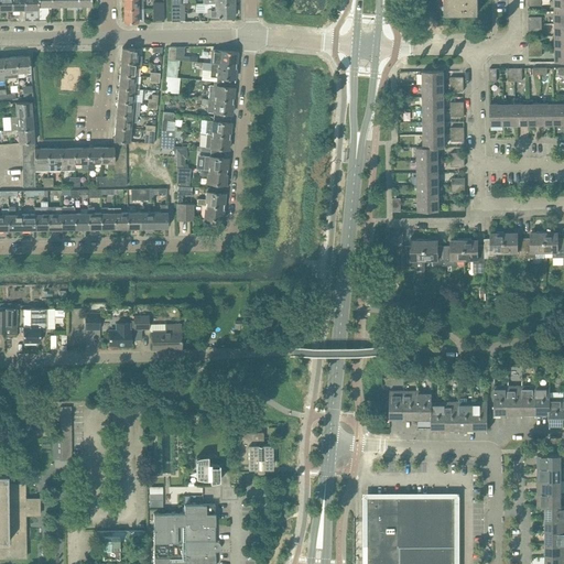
[(0,0),(0,12),(6,12),(6,10),(12,10),(11,0),(0,0)]
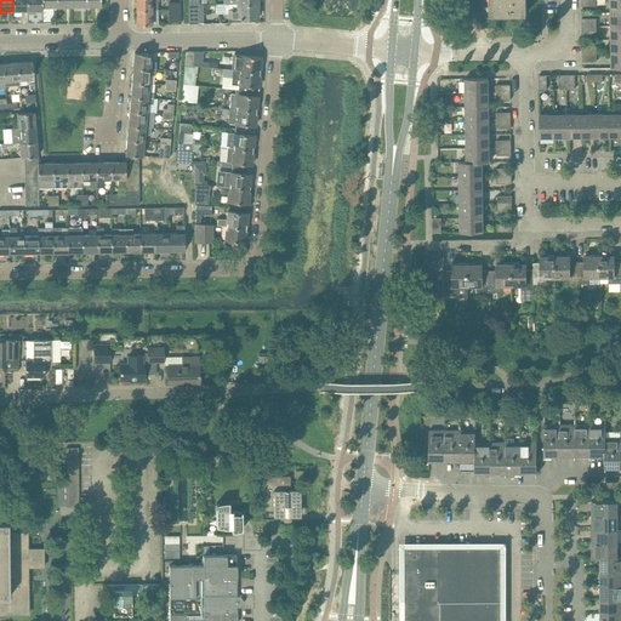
[(12,0),(13,11),(28,11),(27,0),(12,0)]
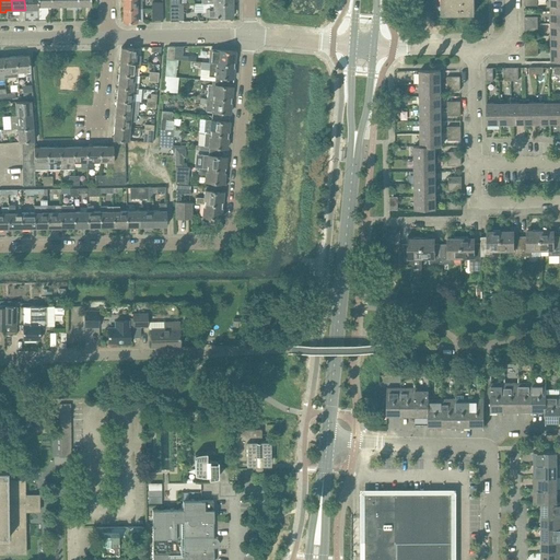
[(24,0),(25,10),(25,12),(32,12),(32,9),(38,9),(38,6),(38,0),(24,0)]
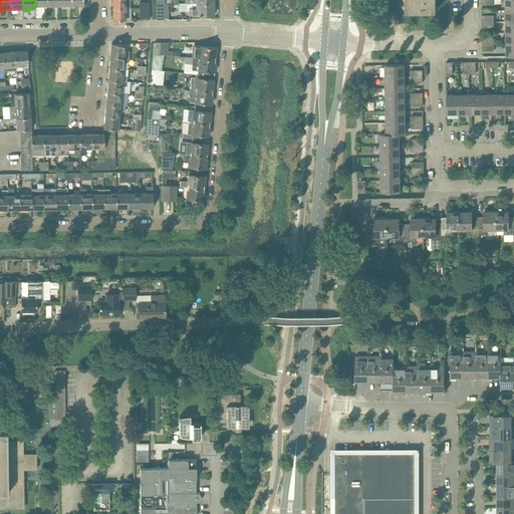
[(111,0),(112,8),(125,8),(131,8),(131,0),(111,0)]
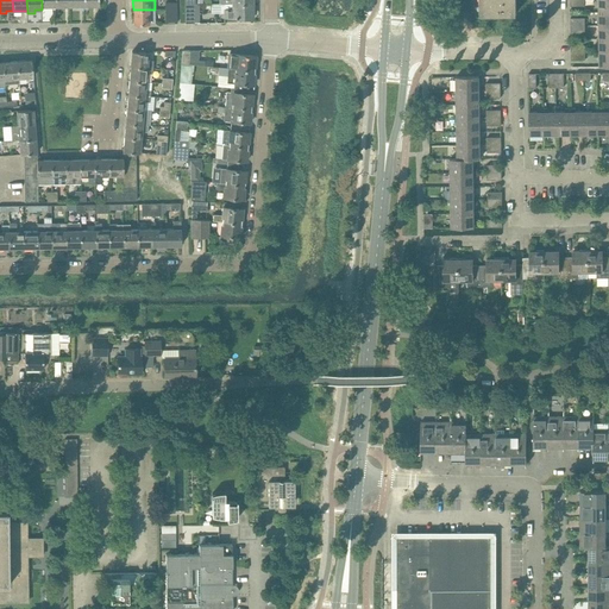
[(482,0),(482,13),(516,13),(516,0),(482,0)]
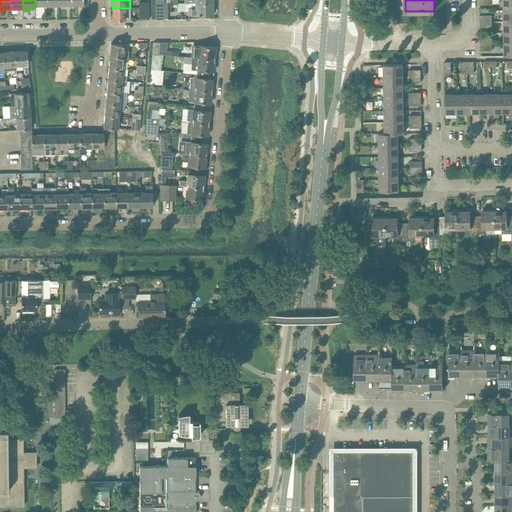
[(511,0),(503,0),(504,10),(511,10),(511,0)]
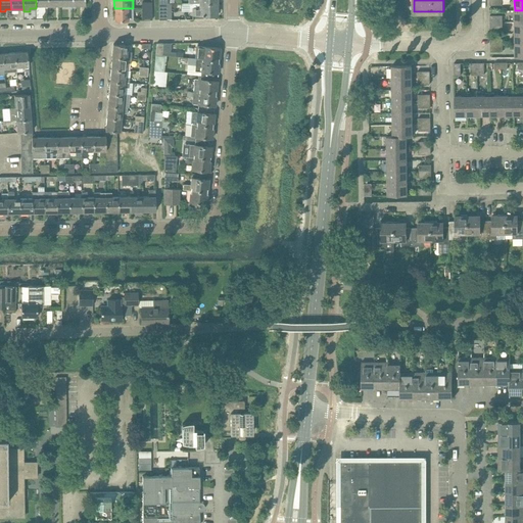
[(217,3),(200,3),(190,3),(190,11),(192,11),(192,15),(217,15),(217,12),(220,12),(220,5),(217,5),(217,3)]
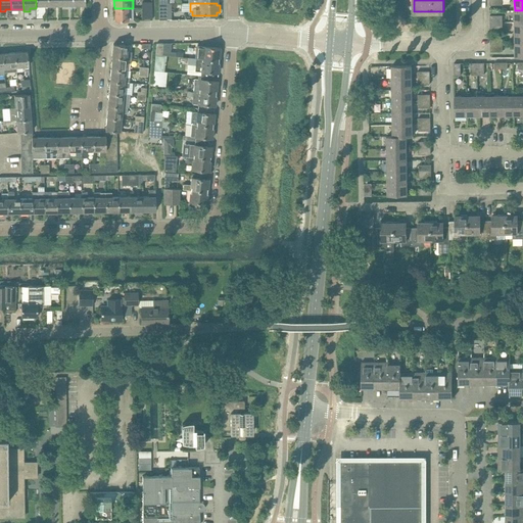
[(128,20),(128,8),(114,8),(114,20),(128,20)]
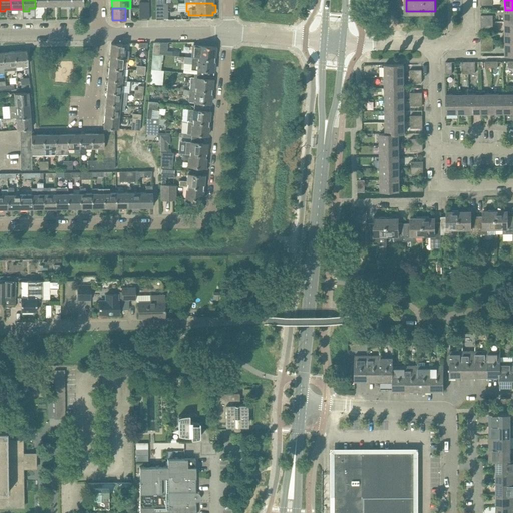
[(149,20),(148,8),(139,8),(139,20),(149,20)]
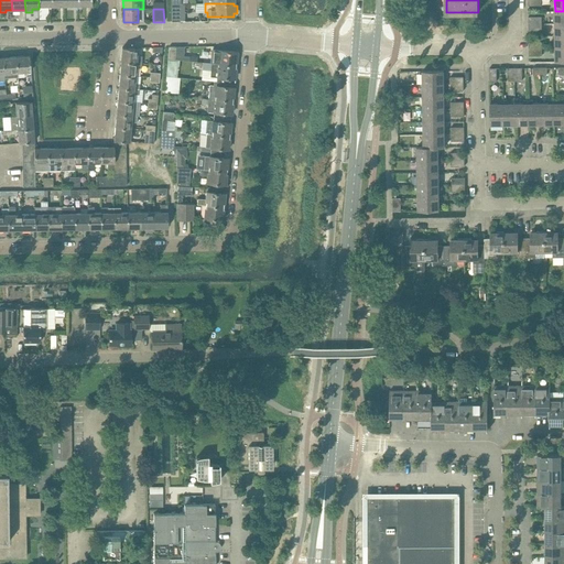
[(169,47),(167,60),(180,61),(190,61),(190,56),(184,56),(185,46),(176,46),(175,47),(169,47)]
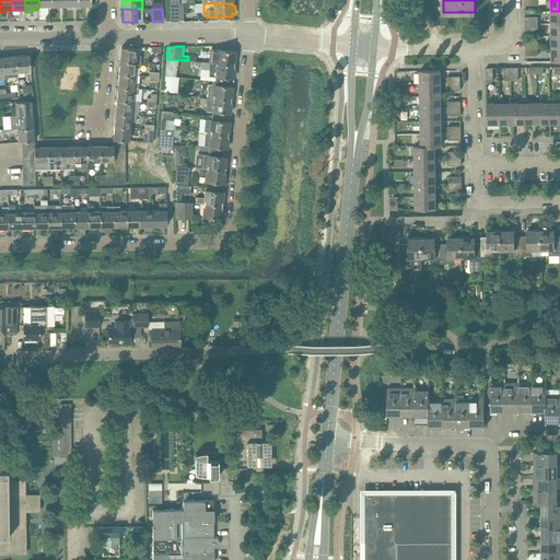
[(121,47),(120,60),(140,62),(141,56),(136,56),(137,48),(121,47)]
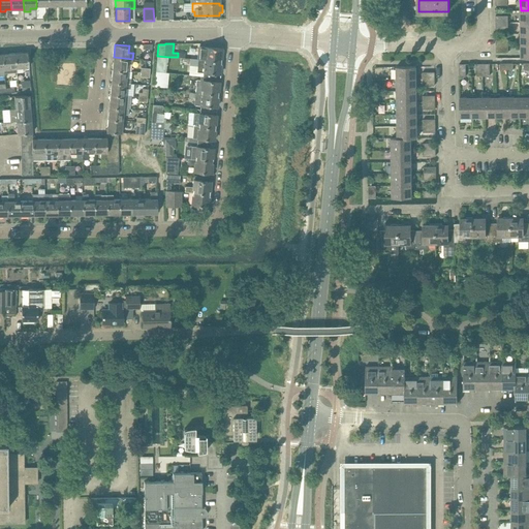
[(198,59),(221,61),(222,49),(199,47),(198,59)]
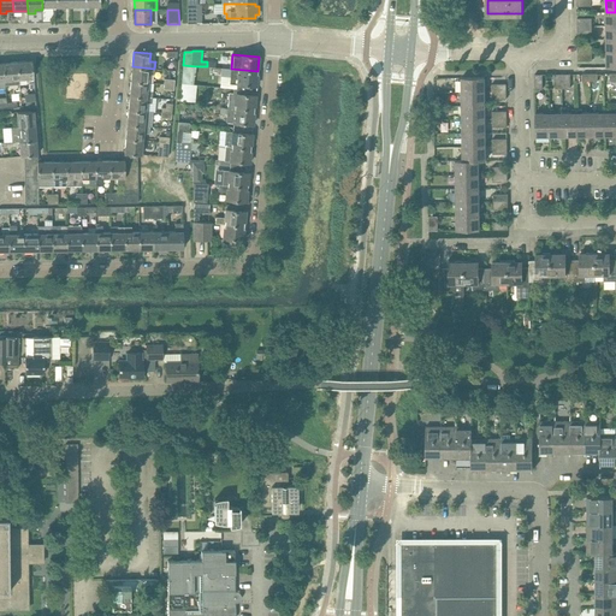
[(17,63),(19,80),(34,78),(33,61),(17,63)]
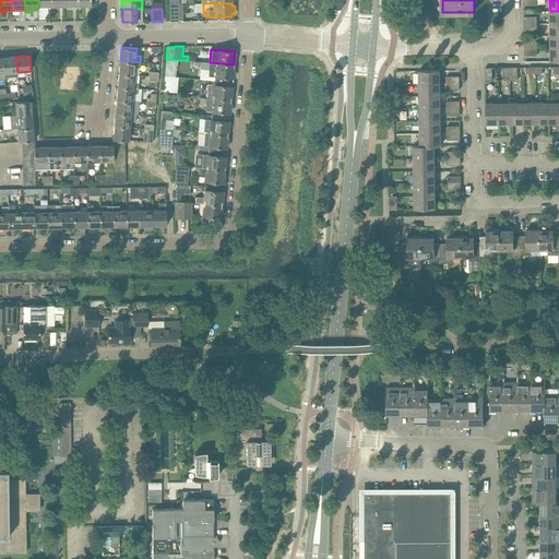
[(15,57),(3,58),(4,78),(18,76),(18,72),(15,57)]
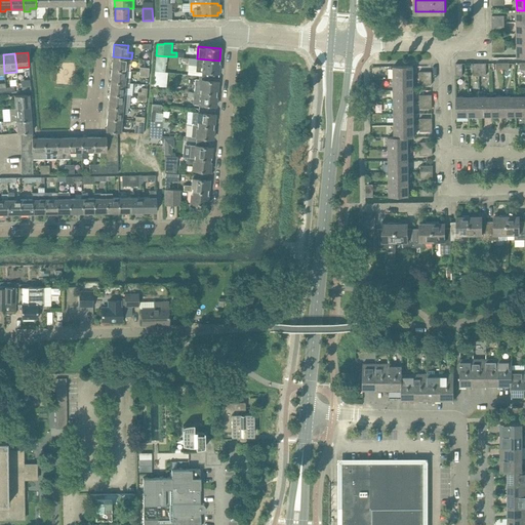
[(156,55),(155,72),(165,73),(165,64),(166,64),(167,56),(156,55)]
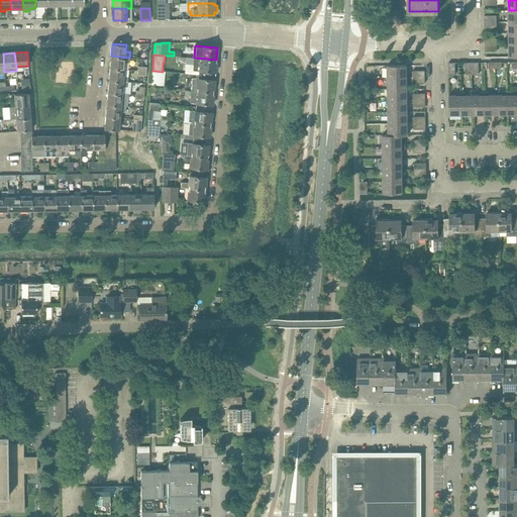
[(129,58),(111,56),(110,68),(124,70),(124,62),(129,63),(129,58)]
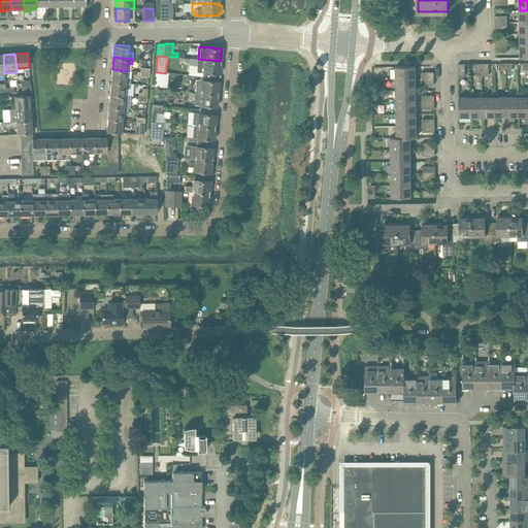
[(203,72),(203,76),(220,77),(221,61),(198,59),(191,59),(191,64),(197,64),(197,72),(203,72)]
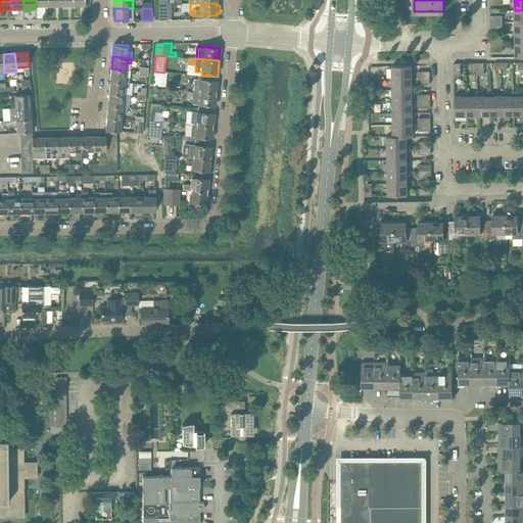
[(412,78),(411,65),(391,66),(391,79),(412,78)]
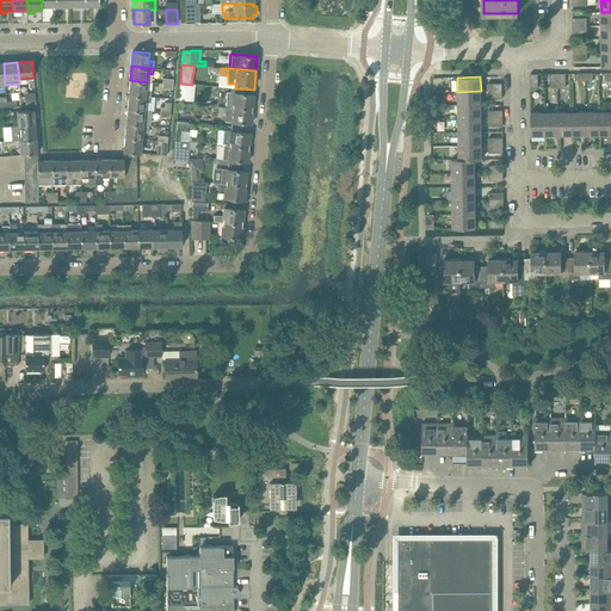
[(147,82),(130,80),(129,94),(150,97),(152,91),(146,91),(147,82)]
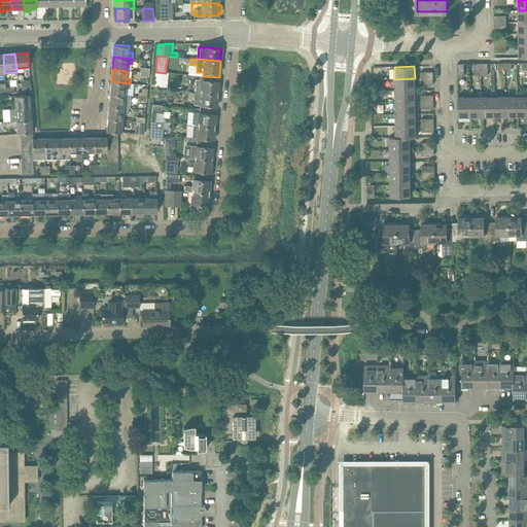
[(166,73),(155,72),(154,83),(167,84),(168,73),(166,73)]
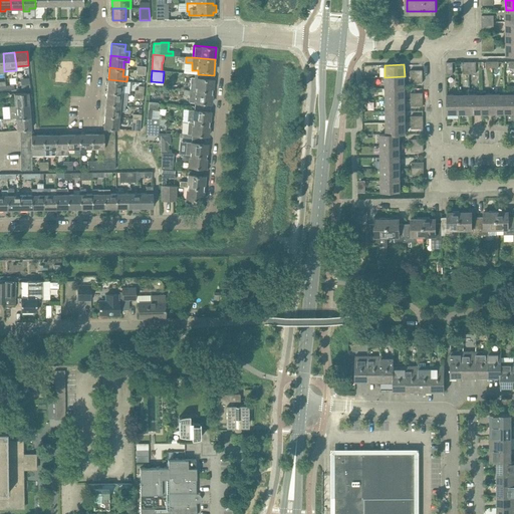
[(191,77),(190,89),(212,91),(214,75),(198,74),(195,74),(195,78),(191,77)]
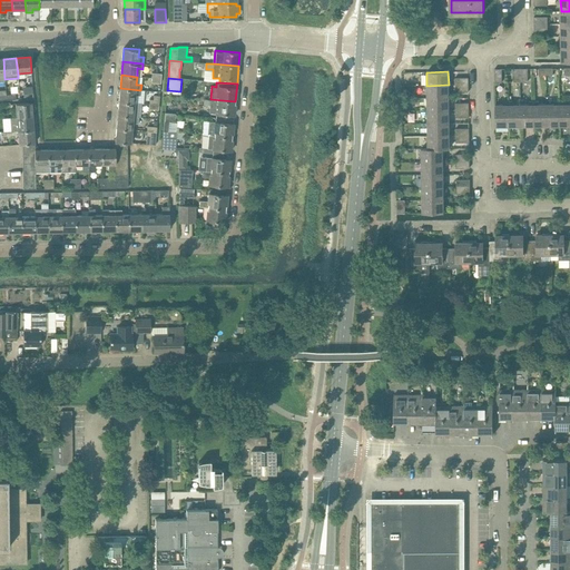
[(428,98),(449,98),(449,85),(426,86),(428,98)]
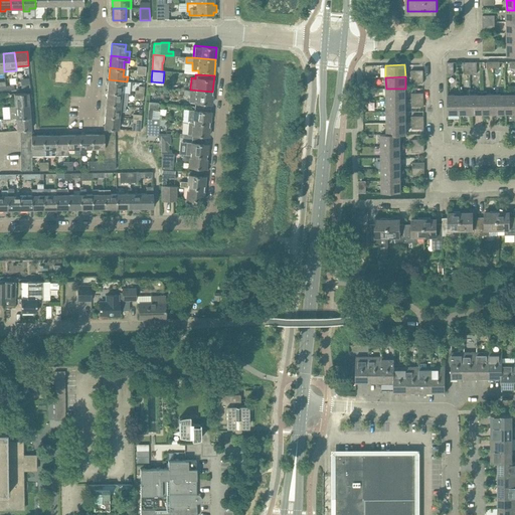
[(127,81),(109,79),(107,92),(122,94),(122,86),(127,87),(127,81)]
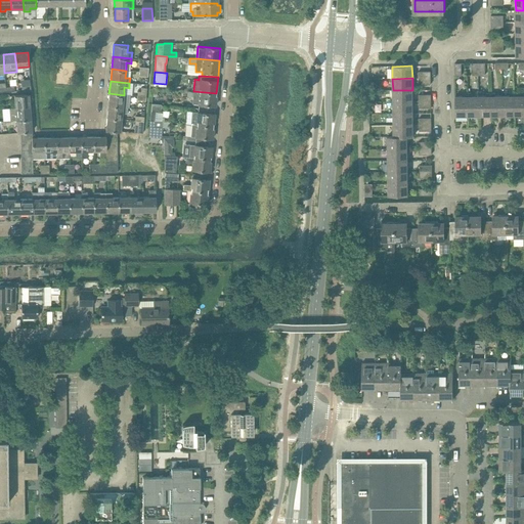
[(137,91),(137,96),(145,96),(146,92),(146,88),(141,88),(140,92),(137,91)]
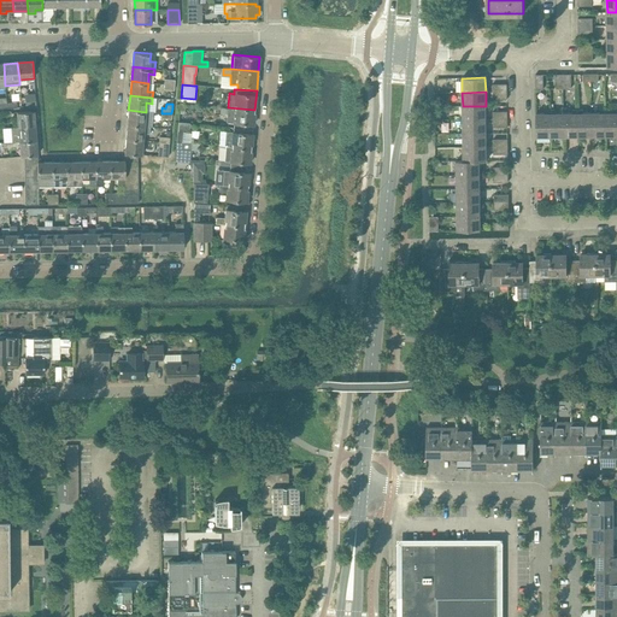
[(463,119),(486,119),(486,106),(463,106),(463,119)]
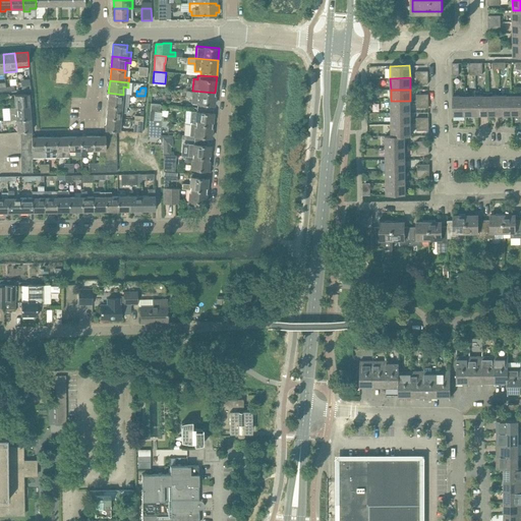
[(192,91),(190,104),(214,106),(215,93),(192,91)]
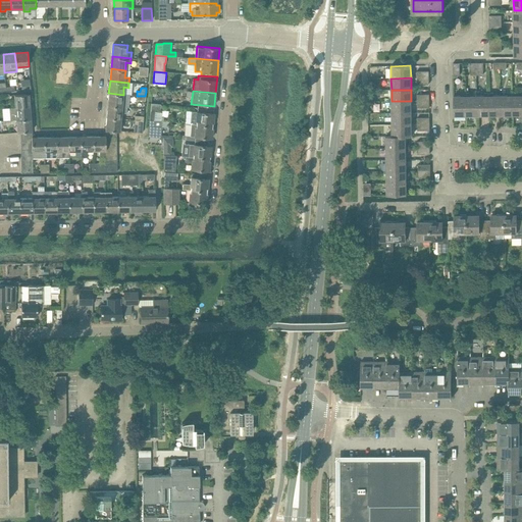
[(108,93),(107,105),(122,107),(127,107),(128,107),(129,95),(123,95),(108,93)]
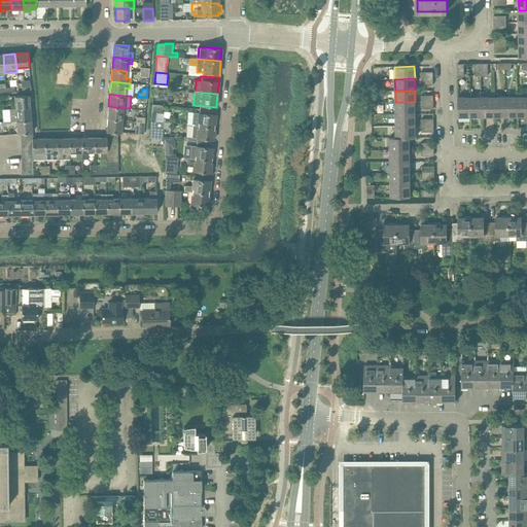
[(458,117),(469,116),(469,94),(464,94),(464,97),(458,97),(458,117)]
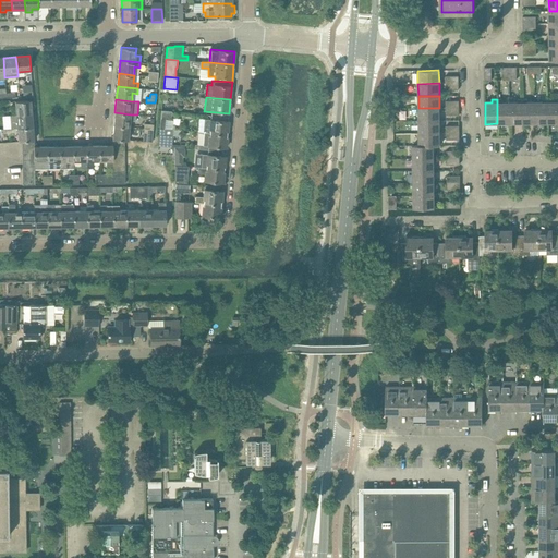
[(501,99),(497,99),(497,123),(510,123),(510,102),(501,102),(501,99)]
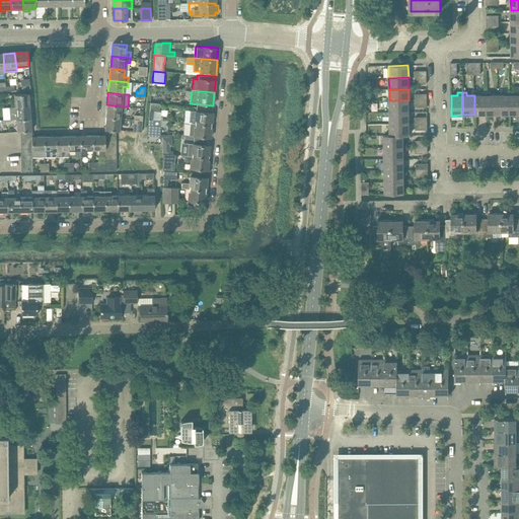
[(474,115),(486,115),(486,92),(480,92),(480,95),(474,95),(474,115)]
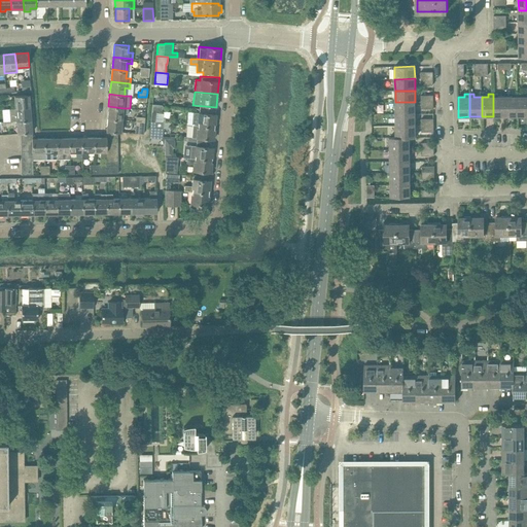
[(493,94),(493,116),(505,116),(504,97),(497,97),(497,94),(493,94)]
